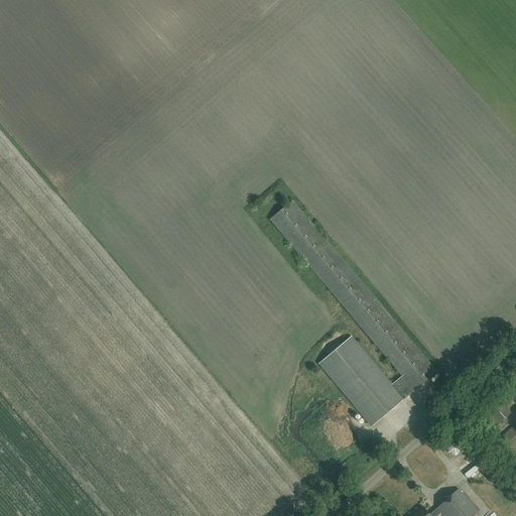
[(270,219),(402,376),(392,385),(351,337),(318,364),(372,426),(403,399),(414,390),(436,371),(292,201),(270,219)]
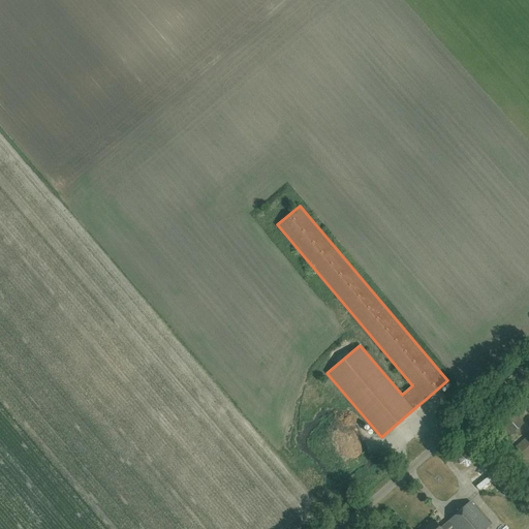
[(502,441),(523,423),(508,406),(488,424),(502,441)]
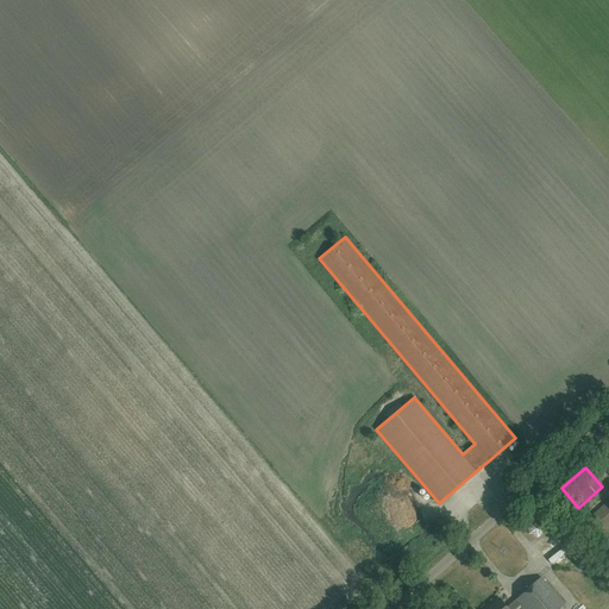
[(604,527),(608,522),(608,500),(594,514),(604,527)]
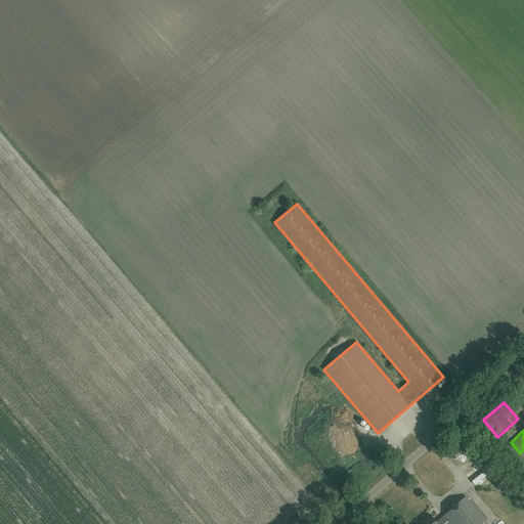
[(463,463),(469,457),(468,449),(460,446),(453,451),(454,460),(463,463)]
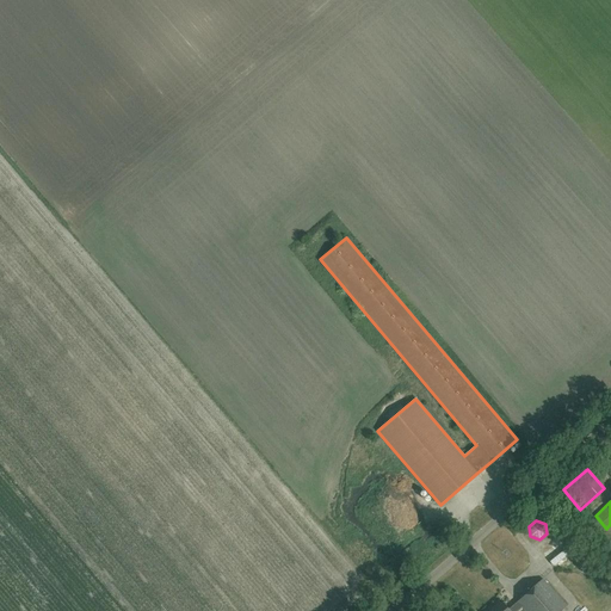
[(559,571),(579,572),(579,548),(559,548),(559,571)]
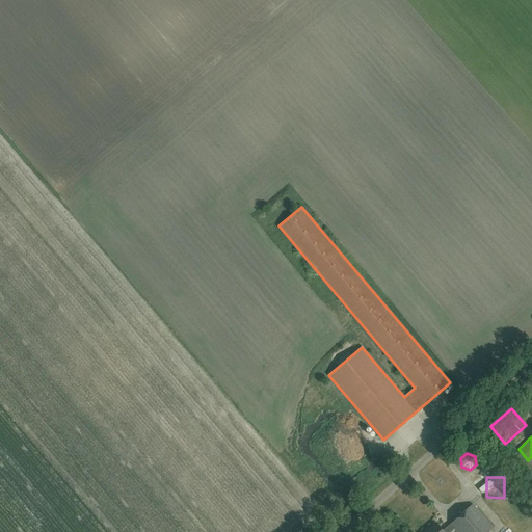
[(451,524),(443,530),(436,523),(424,531),(449,531),(454,528),(457,531),(487,531),(494,527),(473,504),(450,524),(451,524)]
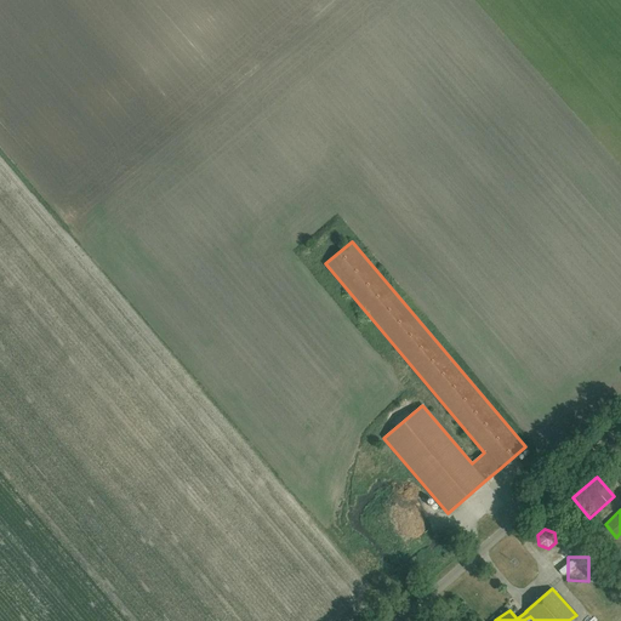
All buildings are outlined.
